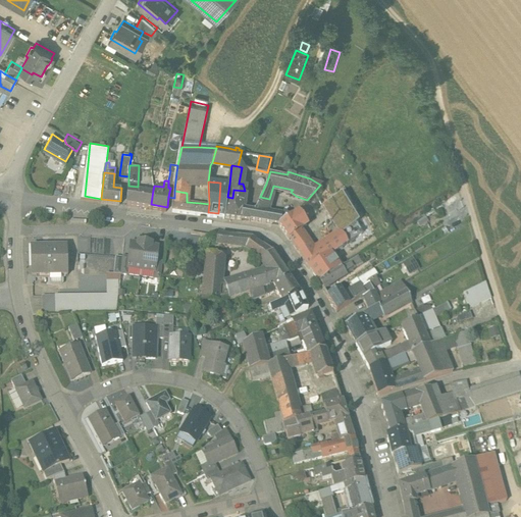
[(220,183),(218,213),(225,214),(227,197),(229,184),(220,183)]
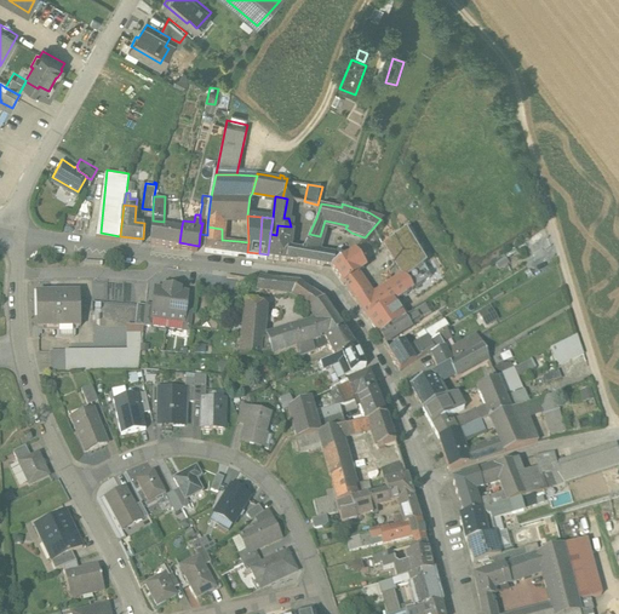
[(152,239),(179,242),(182,225),(164,222),(153,221),(152,239)]
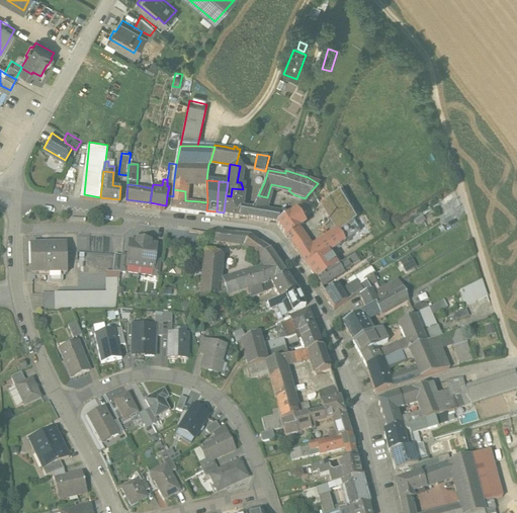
[(226,195),(224,212),(241,215),(243,189),(232,188),(231,196),(226,195)]
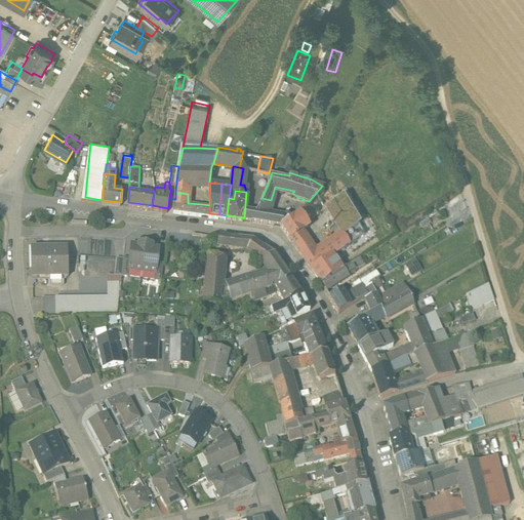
[(175,192),(175,199),(174,209),(202,212),(202,204),(188,203),(188,194),(175,192)]
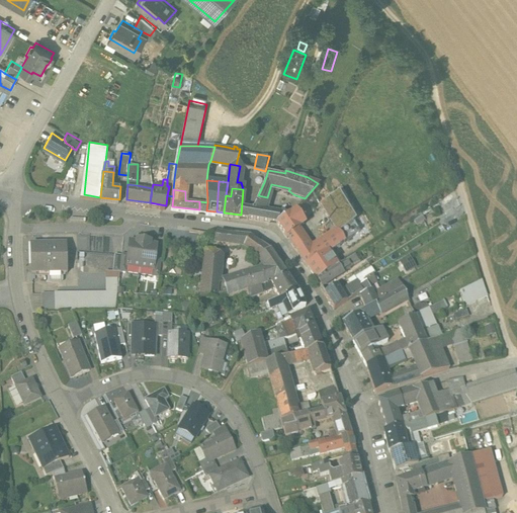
[(360,227),(338,192),(323,201),(339,228),(312,247),(302,233),(292,240),(309,263),(329,248),(360,227)]
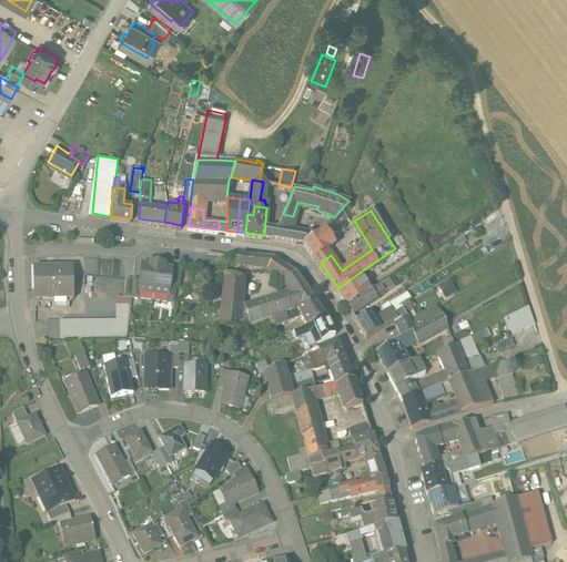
[(273,235),(297,239),(299,230),(290,227),(293,216),(283,214),(279,226),(273,225),(272,236),(273,236),(273,235)]
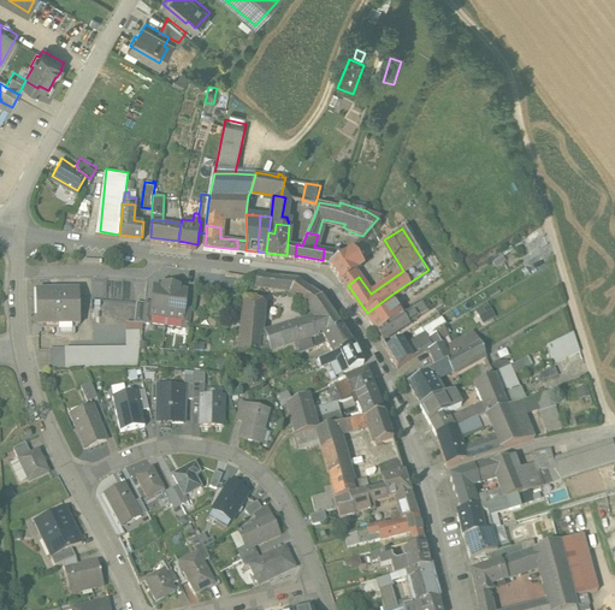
[(237,240),(237,249),(246,250),(247,241),(237,240)]
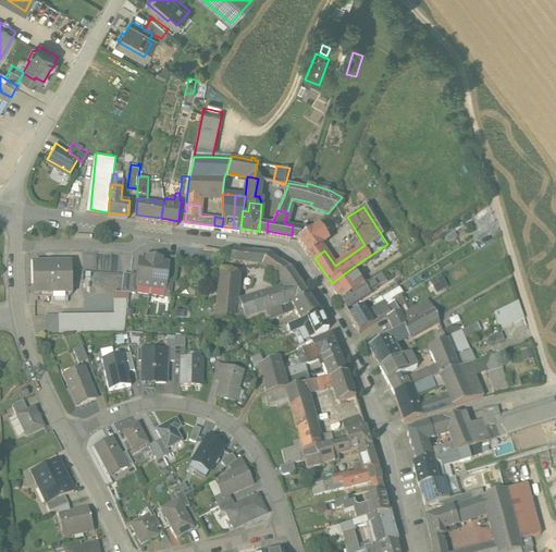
[(300,227),(298,236),(309,229),(305,221),(300,227)]
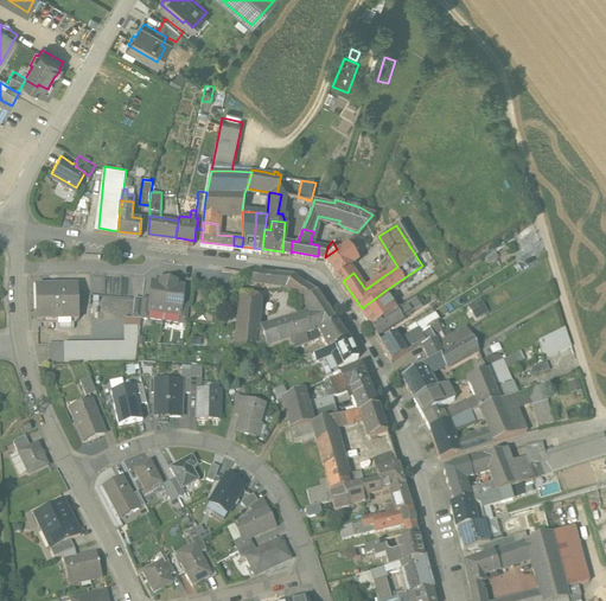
[(337,249),(325,257),(338,274),(349,264),(358,257),(349,243),(348,241),(344,243),(337,249)]
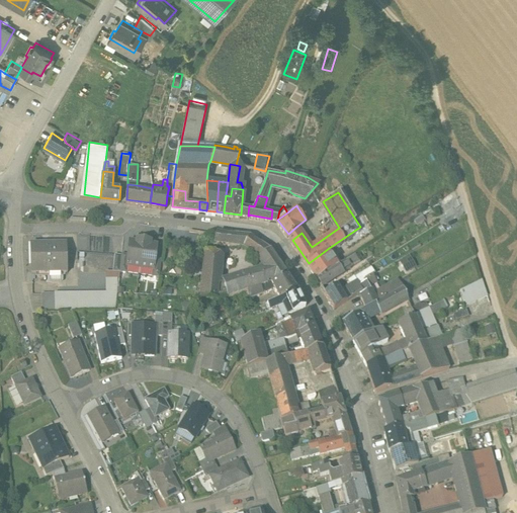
[(272,209),(271,219),(277,220),(279,210),(272,209)]
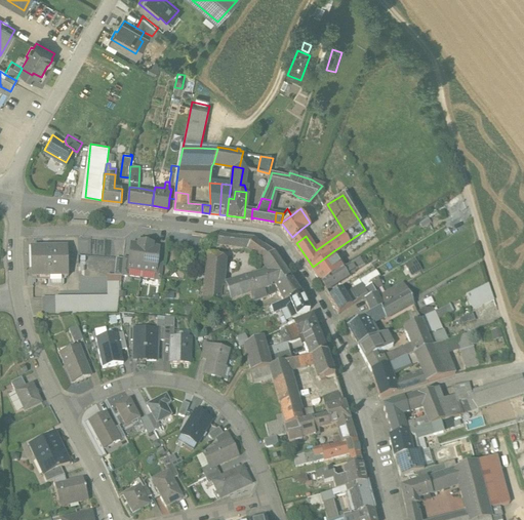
[(296,243),(306,236),(301,229),(292,237),(296,243)]
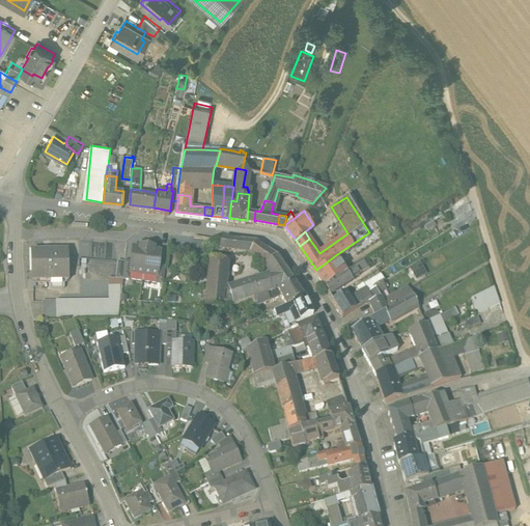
[(256,254),(266,245),(257,239),(223,234),(221,246),(252,250),(256,254)]
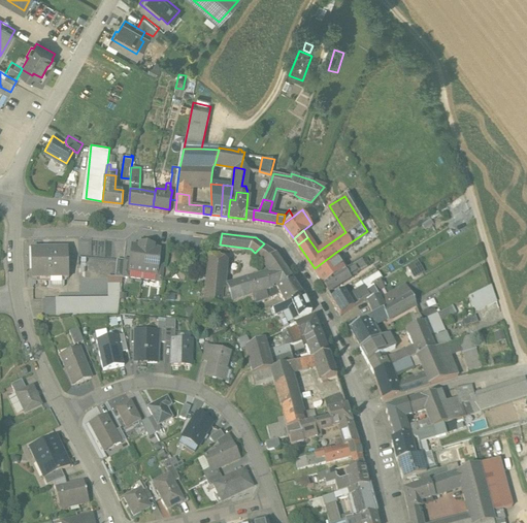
[(143,243),(133,242),(131,256),(129,268),(131,268),(143,269),(147,241),(144,241),(143,242),(143,243)]
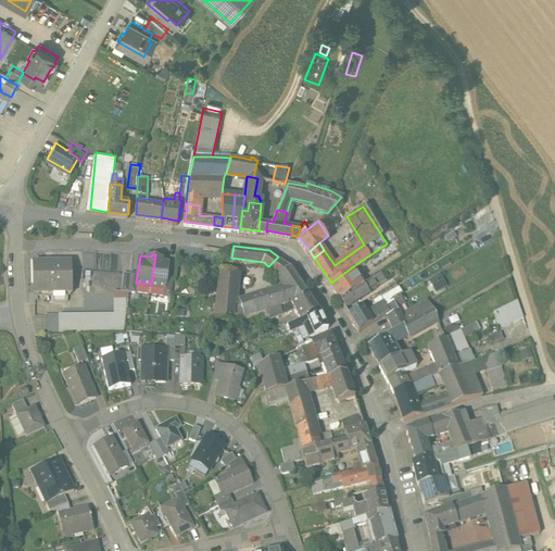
[(158,255),(155,254),(151,284),(164,286),(166,286),(167,274),(169,259),(159,258),(159,257),(158,255)]
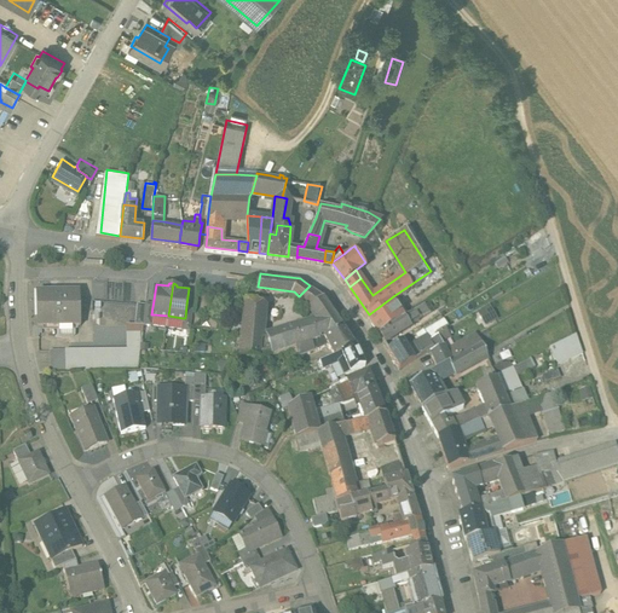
[(305,301),(317,291),(310,285),(299,296),(305,301)]
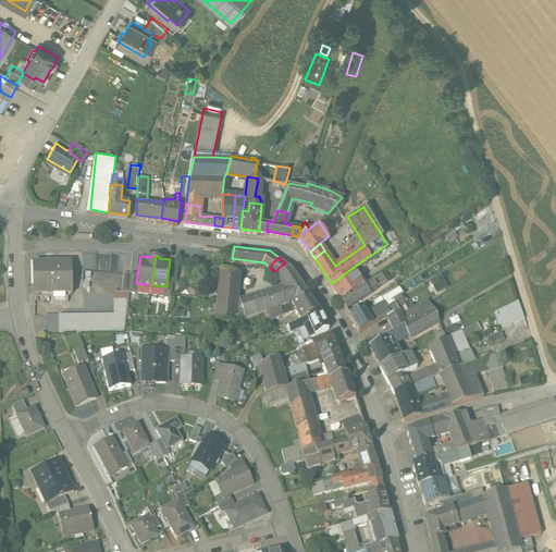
[(34,290),(53,289),(52,258),(34,258),(34,290)]
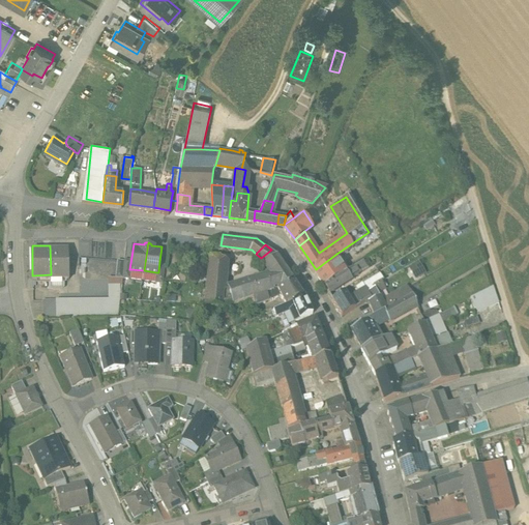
[(69,274),(68,245),(50,245),(51,274),(69,274)]
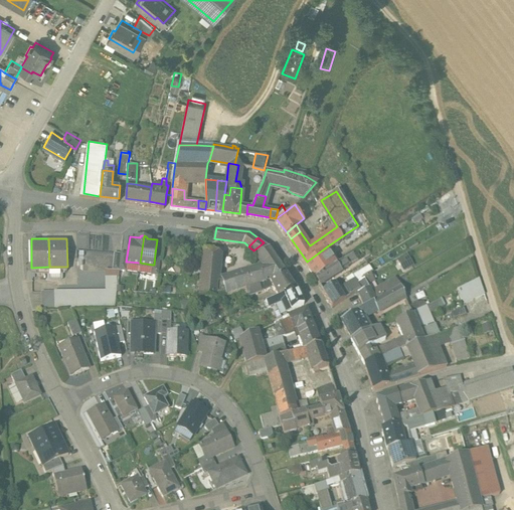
[(258,253),(269,245),(264,242),(253,250),(258,253)]
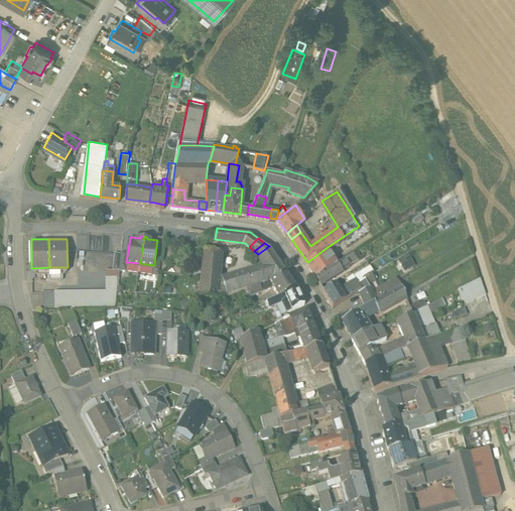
[(105,256),(105,247),(80,246),(79,256),(105,256)]
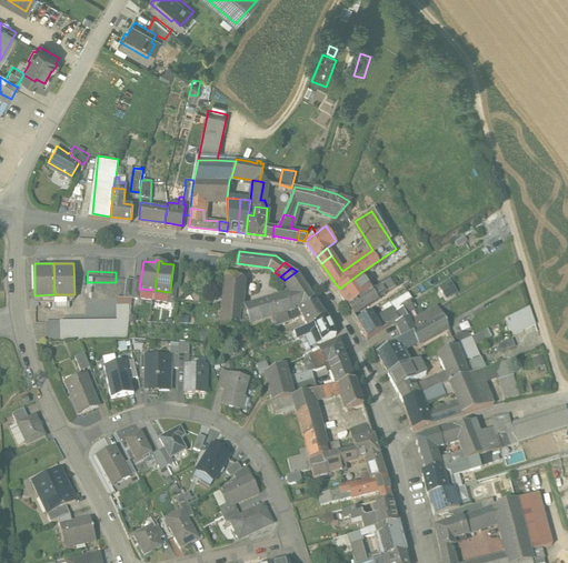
[(304,305),(318,300),(297,271),(285,280),(292,291),(302,304),(304,305)]
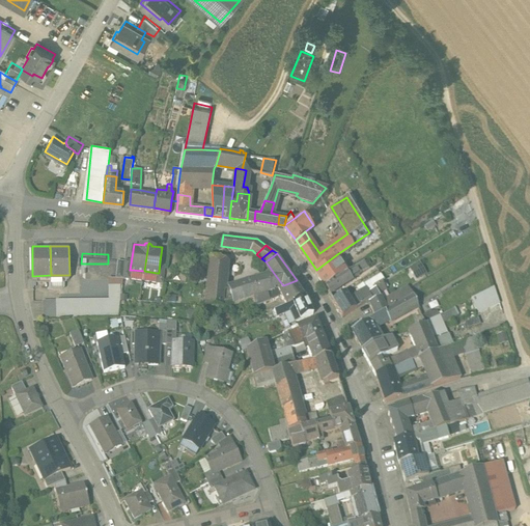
[(221,254),(212,254),(207,303),(224,305),(228,259),(221,254)]
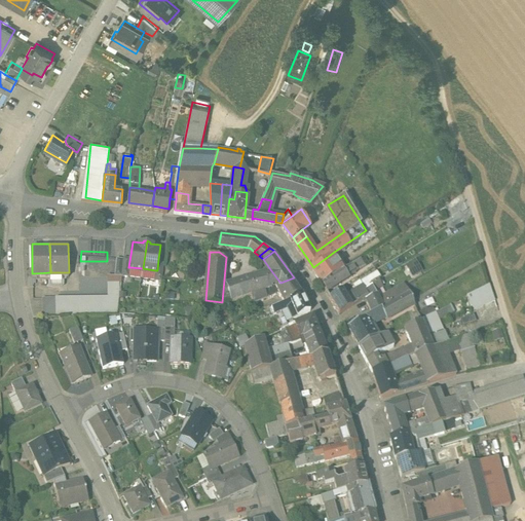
[(313,267),(323,280),(343,266),(334,252),(313,267)]
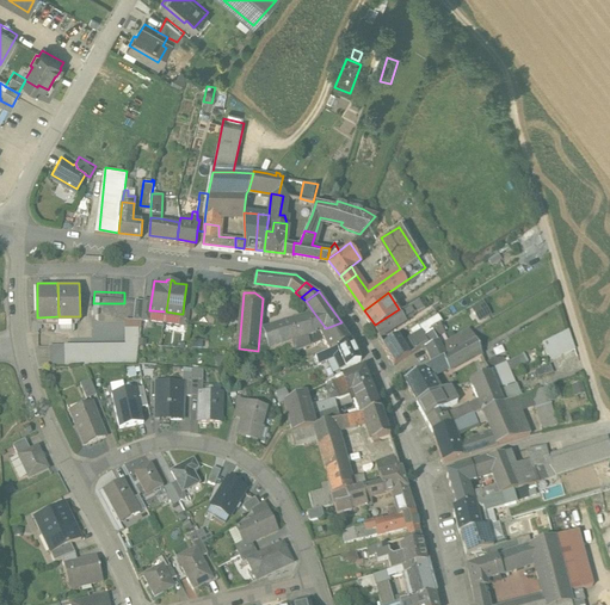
[(84,340),(51,341),(51,363),(137,360),(142,316),(145,296),(136,295),(135,315),(125,315),(127,339),(84,340)]
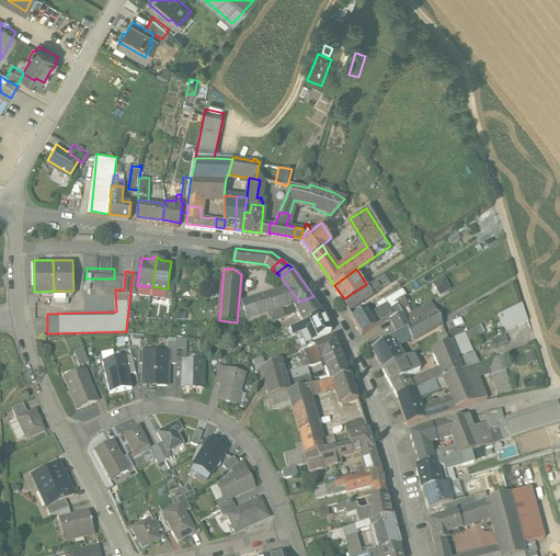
[(434,280),(441,293),(453,287),(445,274),(434,280)]
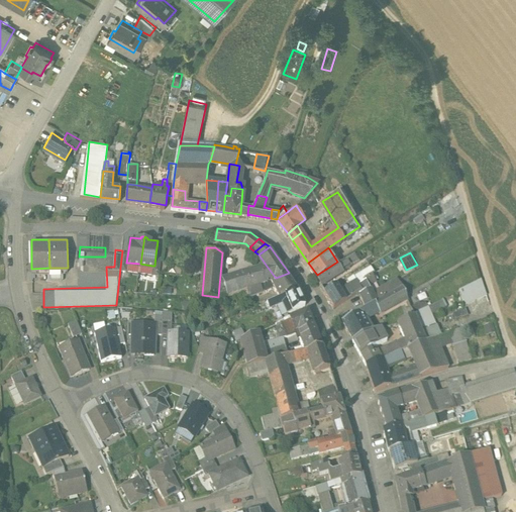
[(162,256),(156,254),(155,266),(152,266),(151,274),(159,274),(162,256)]
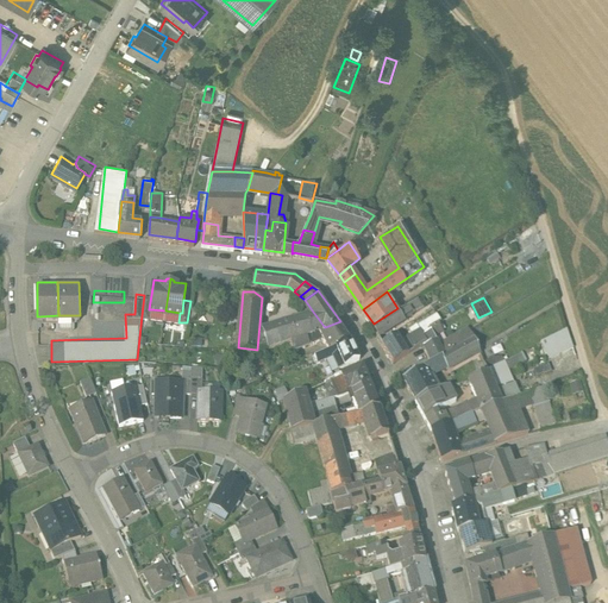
[(397,308),(374,324),(378,333),(388,327),(413,311),(412,308),(408,302),(397,308)]
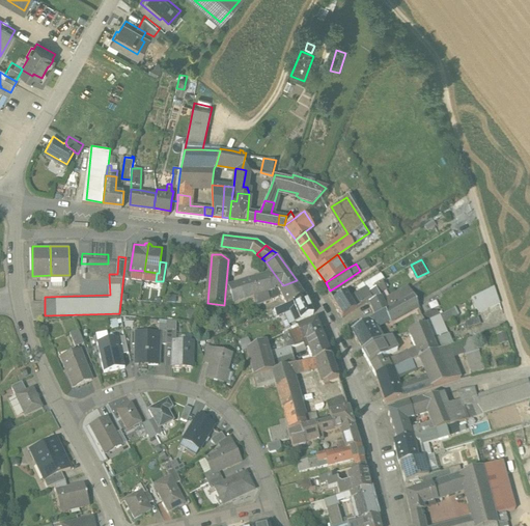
[(363,301),(369,297),(371,295),(368,289),(377,285),(375,283),(383,278),(385,277),(378,266),(368,271),(371,277),(365,281),(367,284),(356,289),(363,301)]
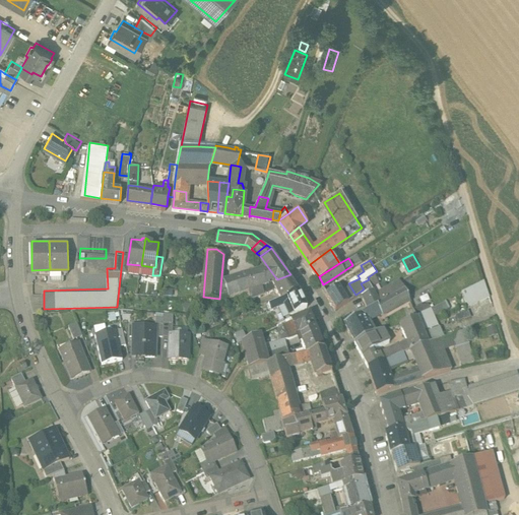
[(276,278),(267,266),(223,278),(229,296),(276,278)]
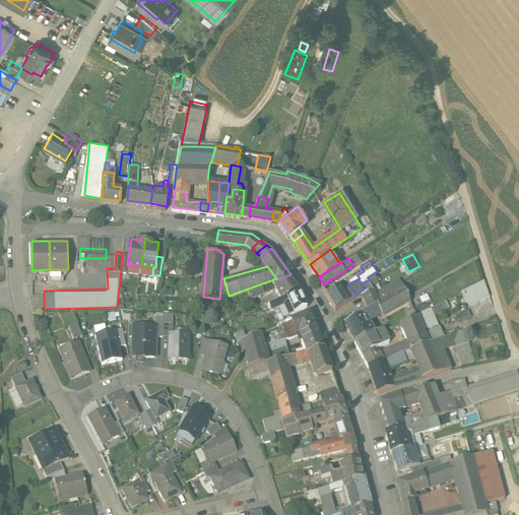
[(378,278),(375,272),(368,277),(369,279),(370,282),(378,278)]
